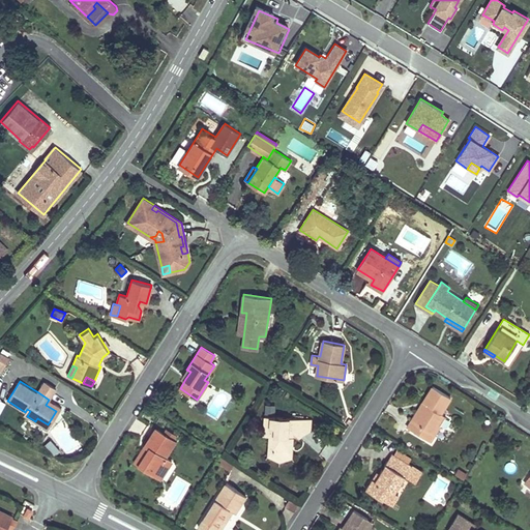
[(46,382),(38,392),(49,400),(56,388),(46,382)]
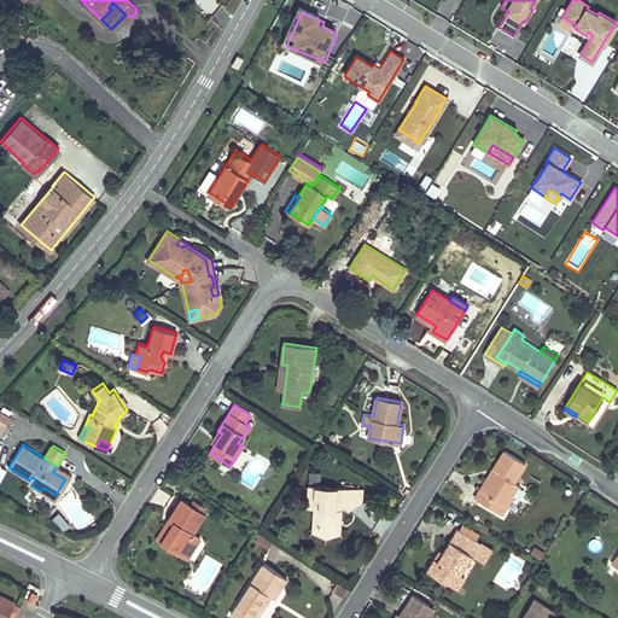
[(481,489),(474,499),(501,514),(507,506),(503,503),(517,483),(514,482),(525,462),(505,449),(493,468),(496,471),(484,491),(481,489)]
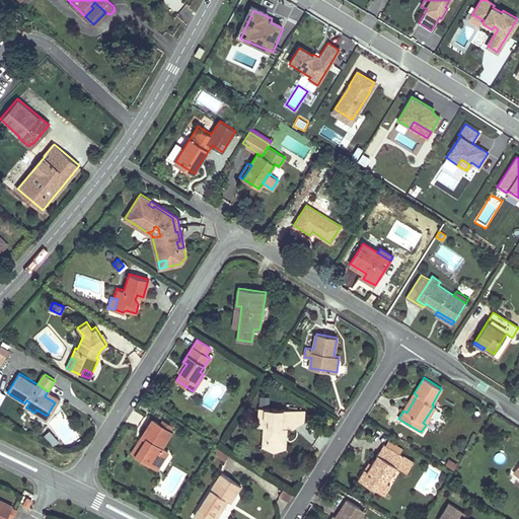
[(60,398),(48,391),(45,396),(55,402),(47,416),(36,410),(34,413),(47,421),(60,398)]
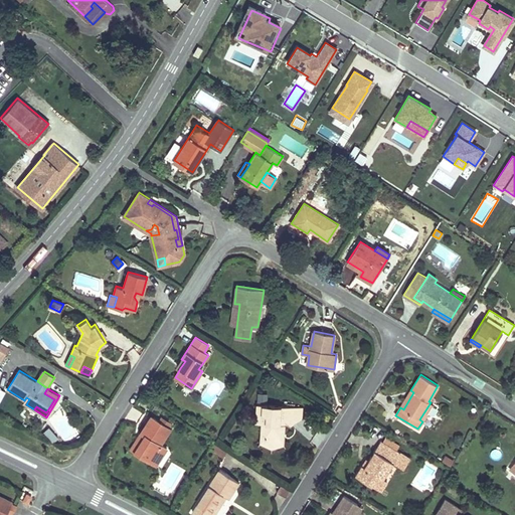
[(400,407),(403,409),(413,392),(410,390),(400,407)]
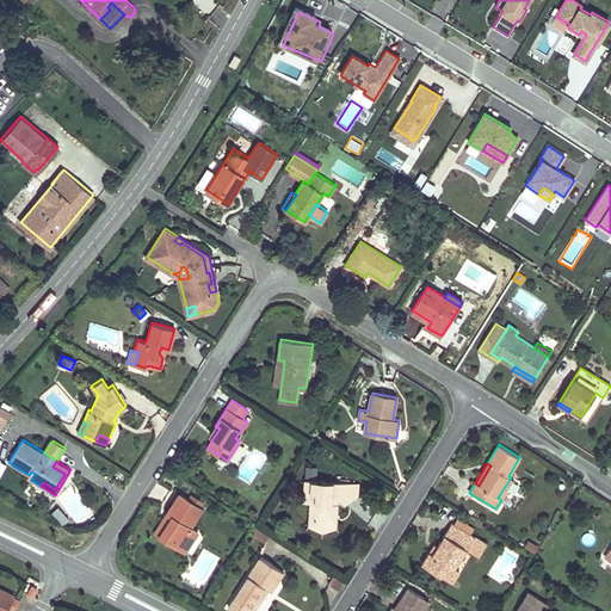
[(306,468),(306,476),(316,477),(316,468),(306,468)]
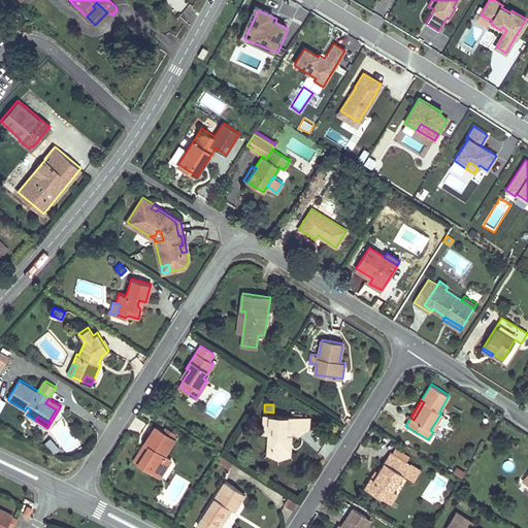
[(443,415),(441,413),(430,430),(433,432),(443,415)]
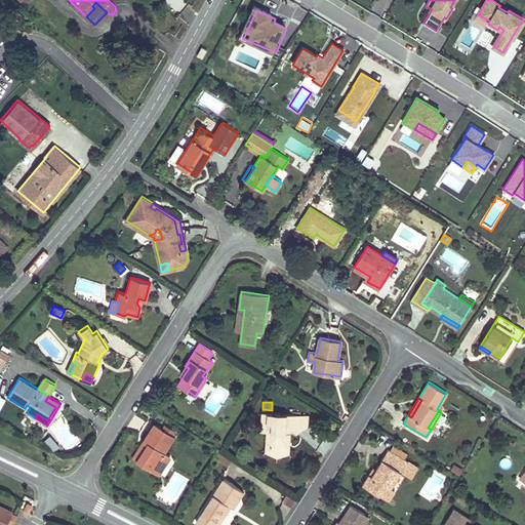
[(308,414),(263,412),(261,431),(267,431),(267,442),(270,442),(270,449),(277,452),(285,449),(286,442),(289,442),(290,432),(285,431),(286,423),(290,428),(295,433),(304,423),(308,427),(308,414)]
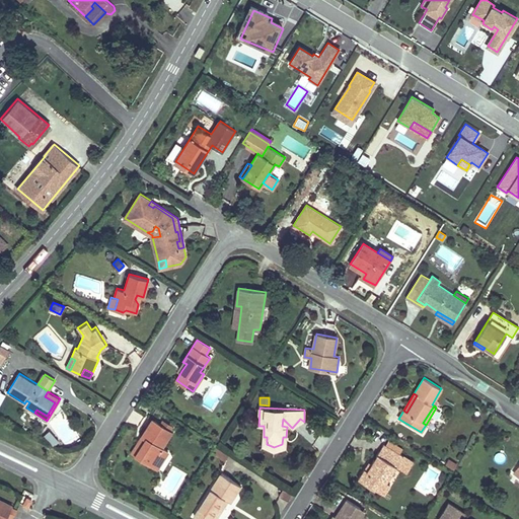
[(292,428),(304,422),(300,419),(292,428)]
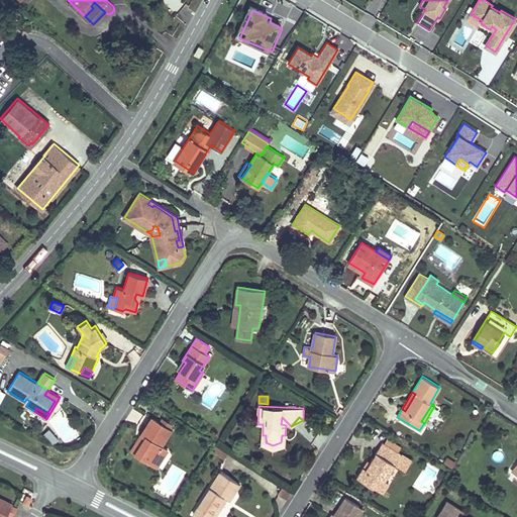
[(143,440),(135,453),(153,464),(159,457),(162,459),(168,450),(161,445),(171,430),(170,429),(160,422),(151,418),(141,434),(147,438),(145,442),(143,440)]
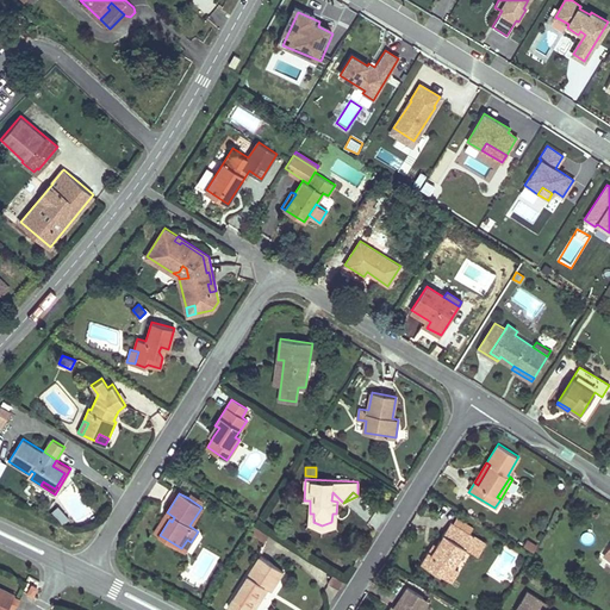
[(188,498),(200,506),(204,502),(191,493),(188,498)]
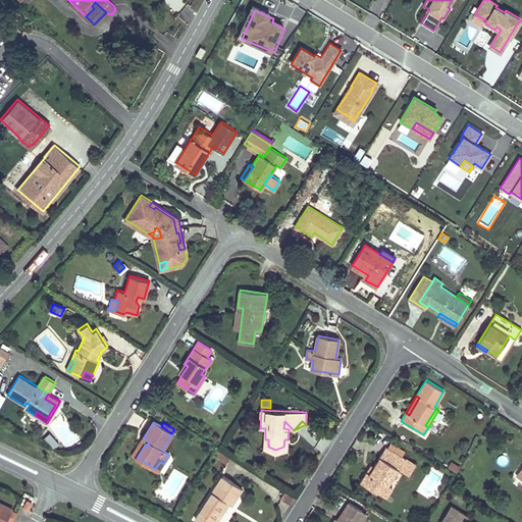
[(147,447),(149,442),(143,438),(141,442),(133,455),(137,458),(145,445),(147,447)]
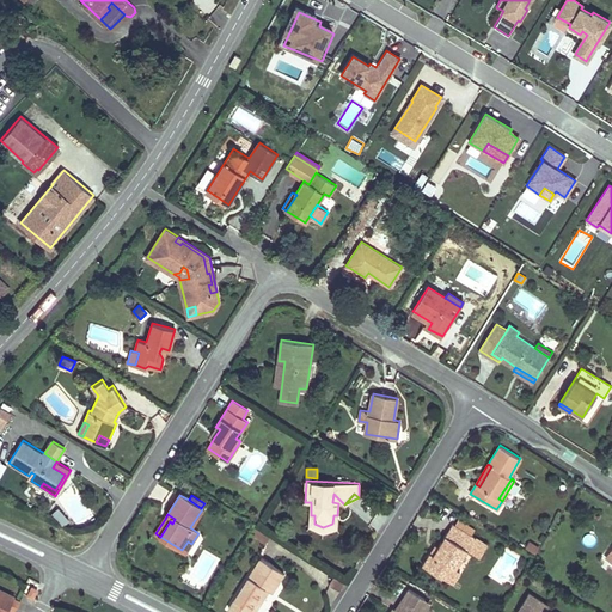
[(314,515),(311,515),(310,525),(323,531),(337,526),(337,515),(334,515),(332,524),(323,527),(314,524),(314,515)]
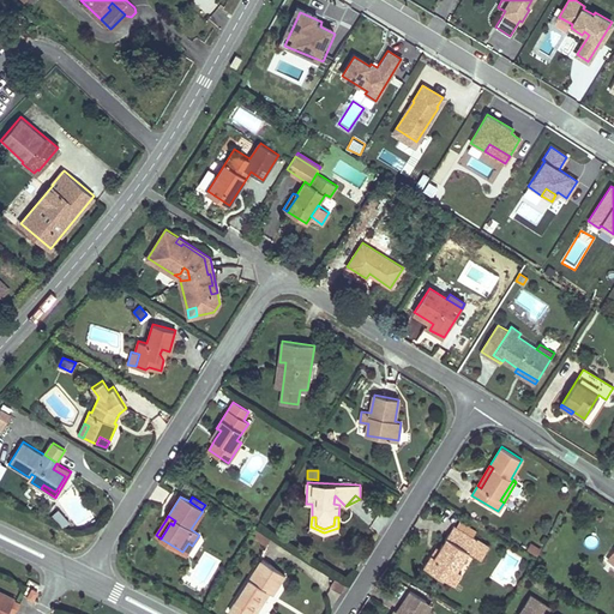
[(458,527),(473,536),(476,530),(462,521),(458,527)]
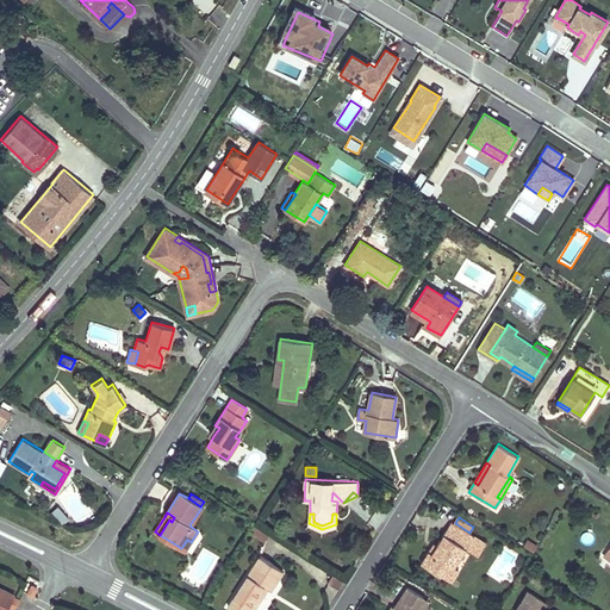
[(455,523),(452,521),(437,545),(431,552),(429,551),(421,562),(452,582),(459,570),(454,567),(467,547),(474,535),(470,533),(455,523)]
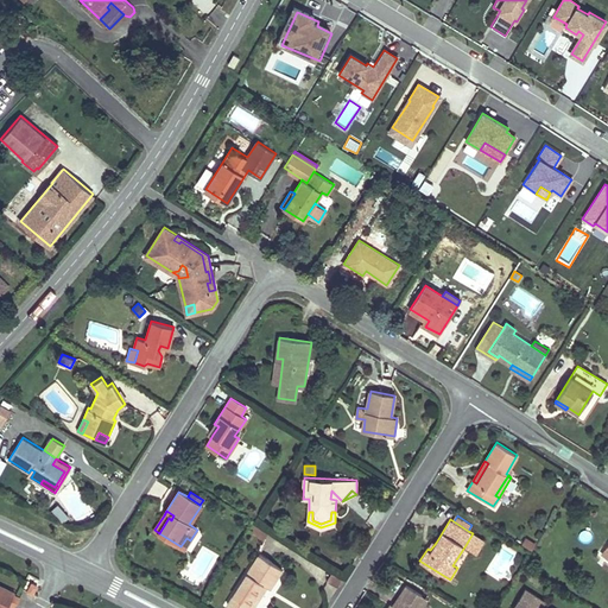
[(267,531),(254,523),(249,531),(263,539),(267,531)]
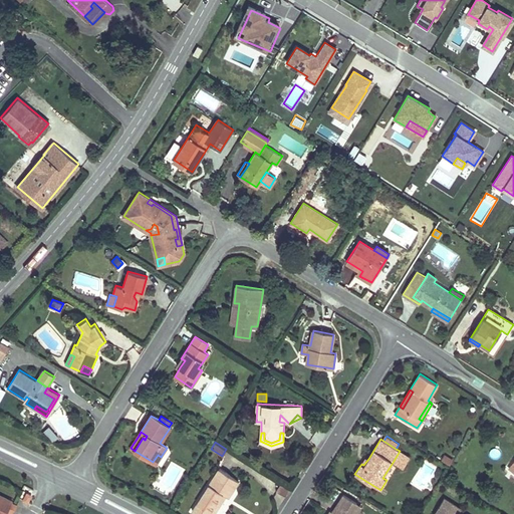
[(400,451),(394,461),(403,467),(410,457),(400,451)]
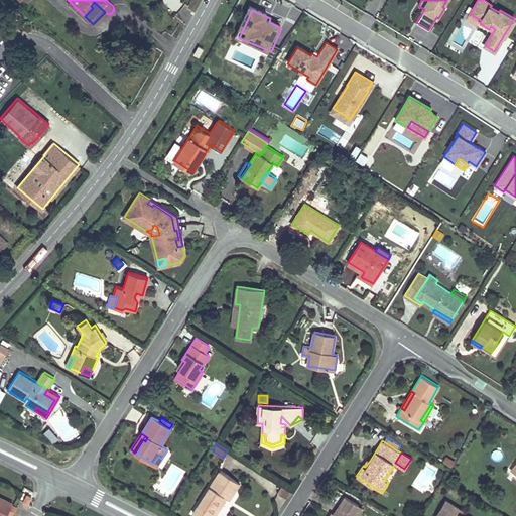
[(443,462),(452,467),(455,462),(445,457),(443,462)]
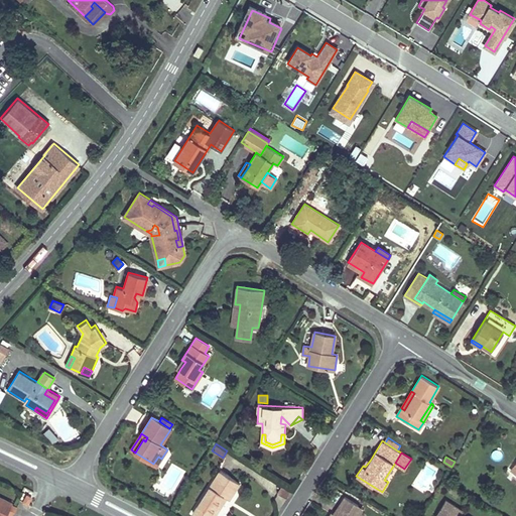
[(220,470),(192,513),(198,515),(214,515),(219,509),(225,500),(223,499),(225,496),(226,497),(229,499),(239,483),(220,470)]
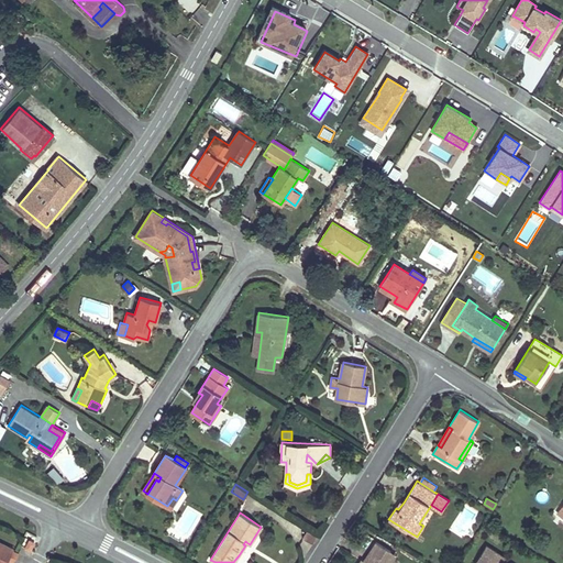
[(318,536),(308,530),(302,539),(312,545),(318,536)]
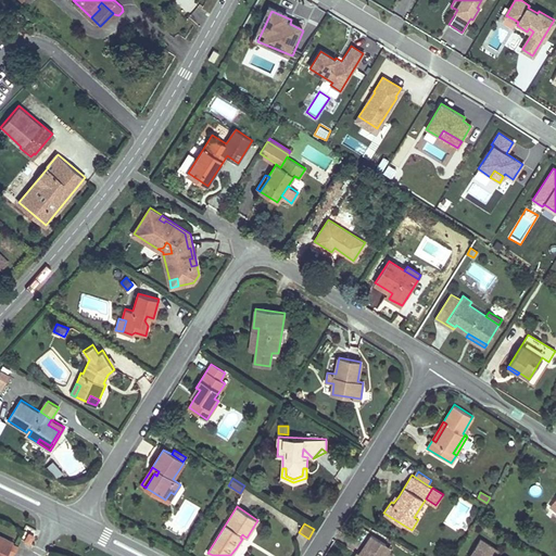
[(359,553),(357,552),(354,555),(378,555),(387,544),(371,534),(359,553)]
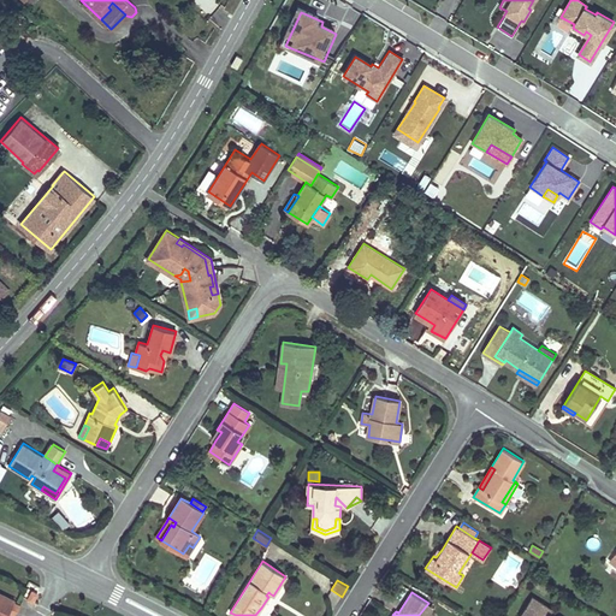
[(0,609),(9,614),(10,611),(15,603),(15,600),(0,593),(0,609)]
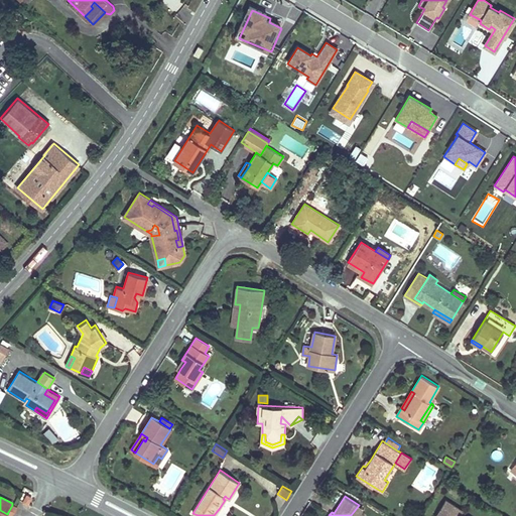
[(463,510),(445,500),(434,515),(464,515),(461,514),(463,510)]
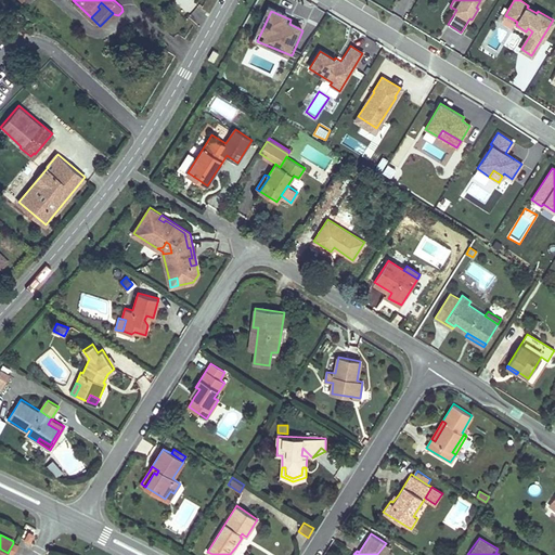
[(384,554),(390,546),(386,543),(377,554),(384,554)]
